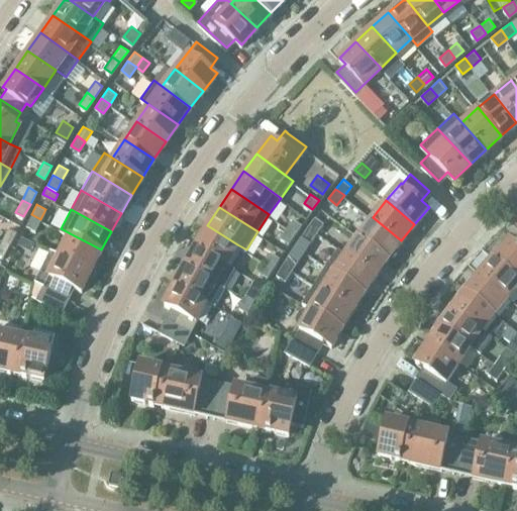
[(40,219),(31,214),(25,224),(35,229),(40,219)]
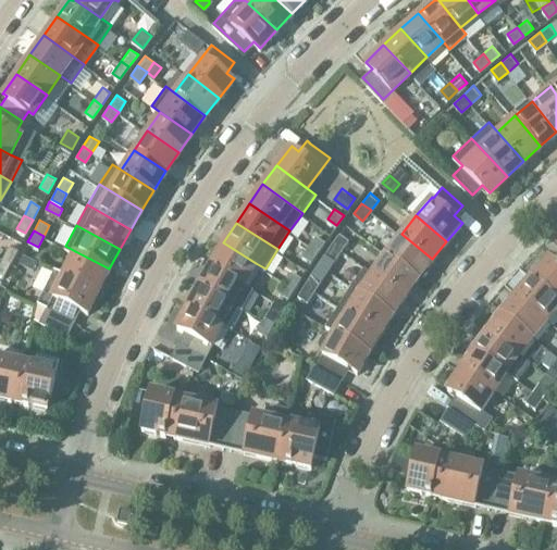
[(332,242),(342,249),(349,238),(339,232),(332,242)]
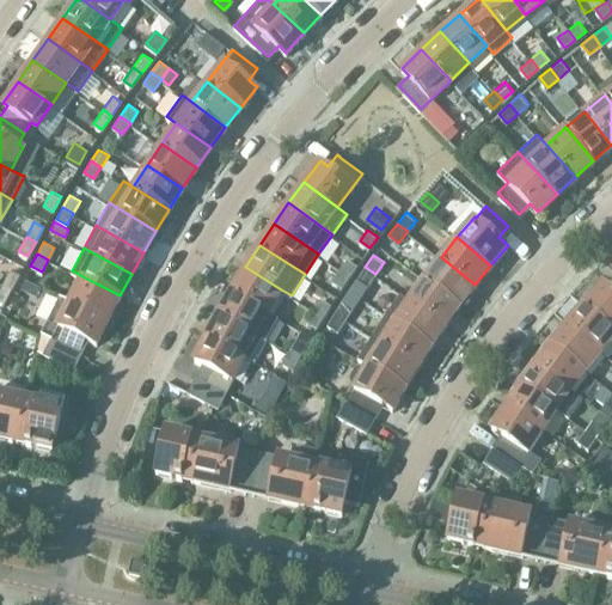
[(340,268),(350,275),(357,264),(347,257),(340,268)]
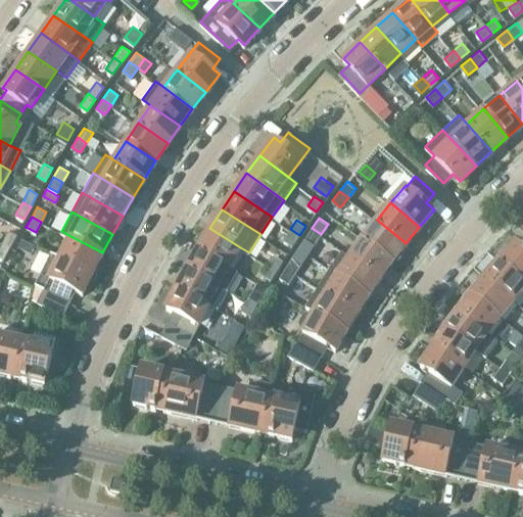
[(406,243),(377,220),(363,237),(393,260),(406,243)]
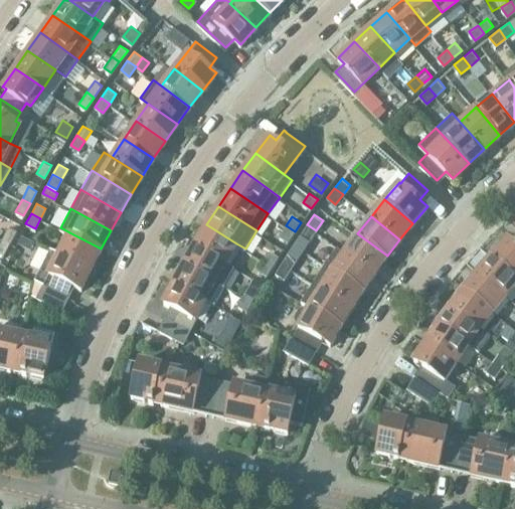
[(226,261),(236,243),(206,224),(195,243),(226,261)]
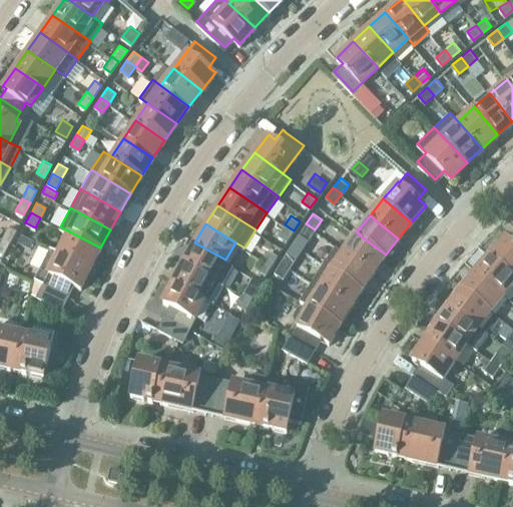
[(315,229),(306,223),(299,233),(308,239),(315,229)]
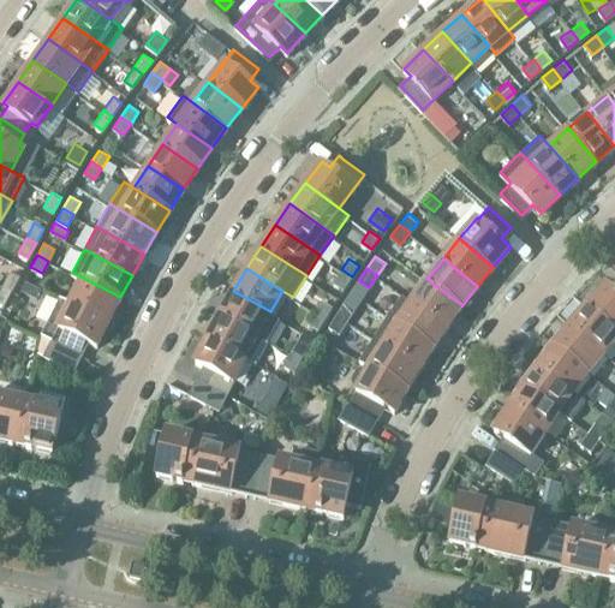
[(1,284),(11,288),(19,274),(10,269),(1,284)]
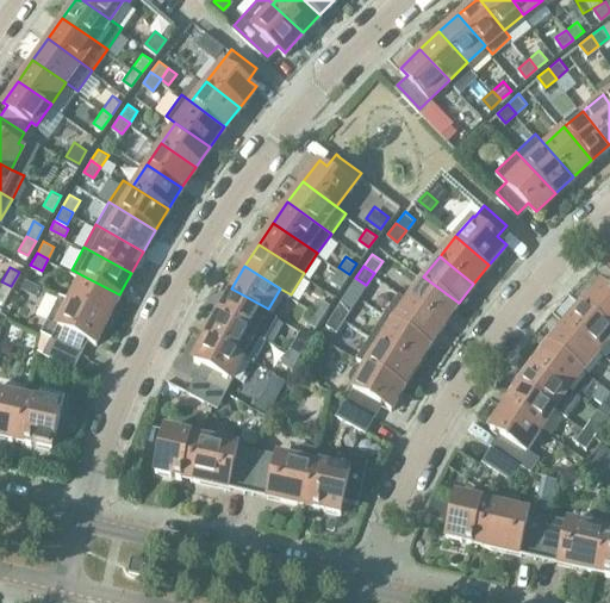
[(349,274),(338,267),(331,279),(341,286),(349,274)]
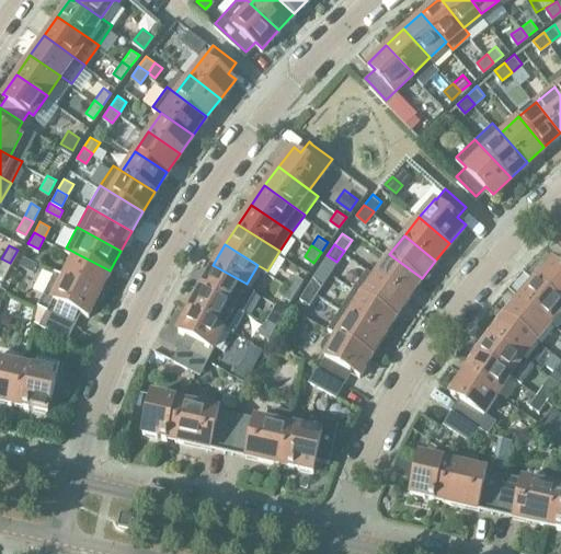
[(100,291),(110,270),(76,253),(65,274),(100,291)]
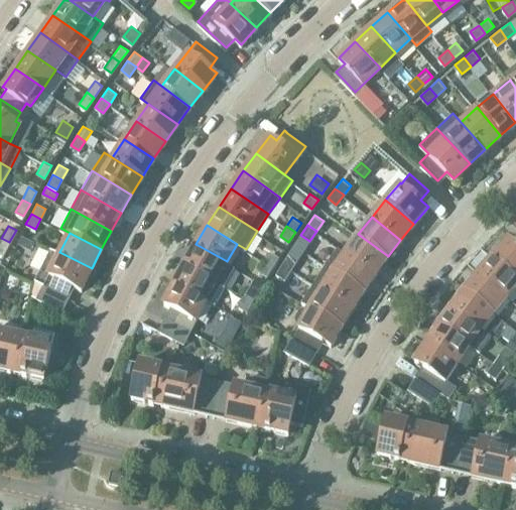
[(388,256),(358,234),(346,252),(376,273),(388,256)]
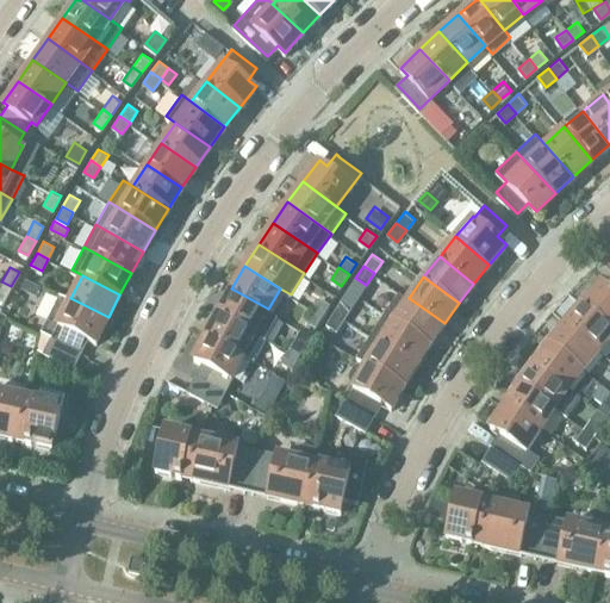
[(11,286),(1,281),(0,284),(0,298),(4,300),(11,286)]
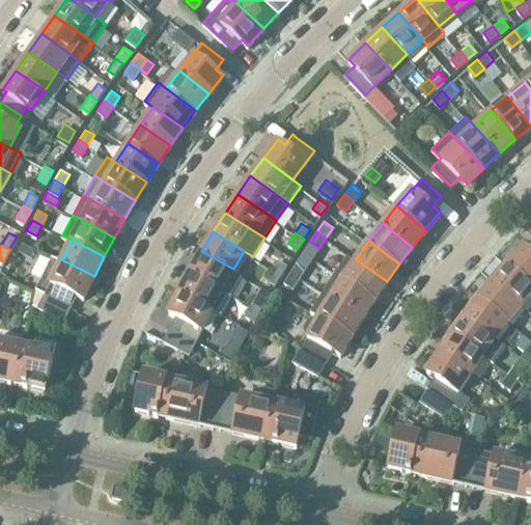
[(507,261),(530,282),(530,250),(525,245),(507,261)]
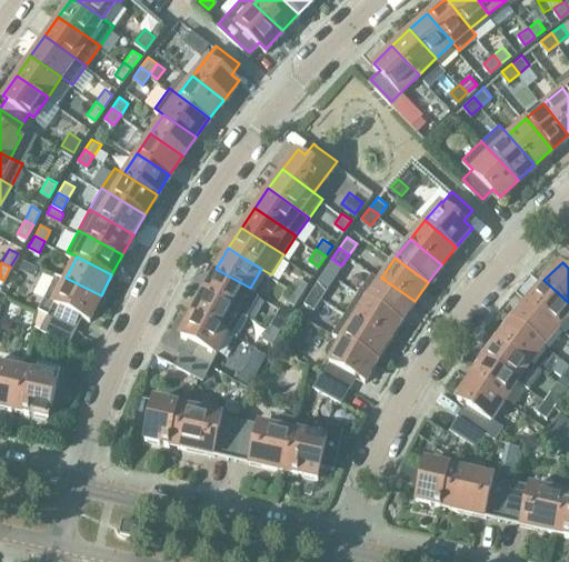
[(238,309),(248,313),(259,293),(250,288),(216,269),(205,289),(238,309)]
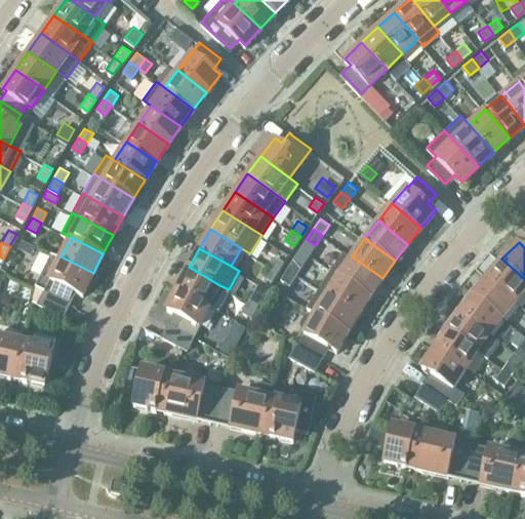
[(382,278),(352,256),(344,250),(330,269),(370,294),(382,278)]
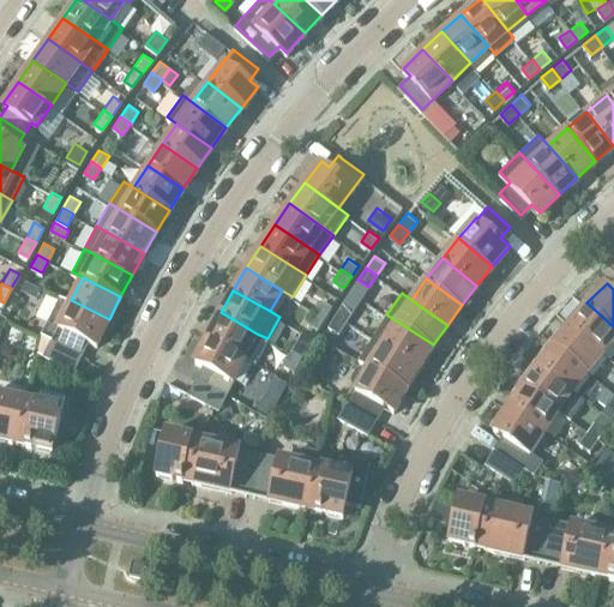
[(42,332),(53,338),(82,352),(88,338),(97,343),(109,319),(71,300),(60,295),(42,332)]
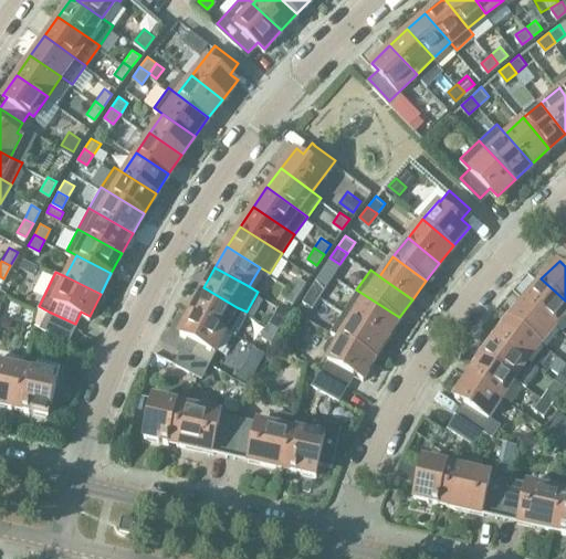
[(290,285),(300,291),(306,281),(296,274),(290,285)]
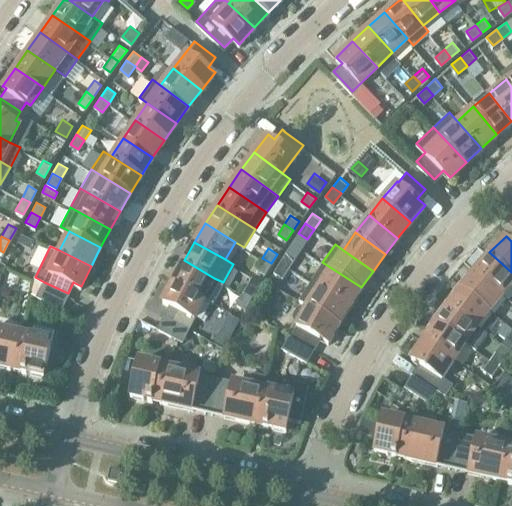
[(280,261),(289,266),(296,256),(286,250),(280,261)]
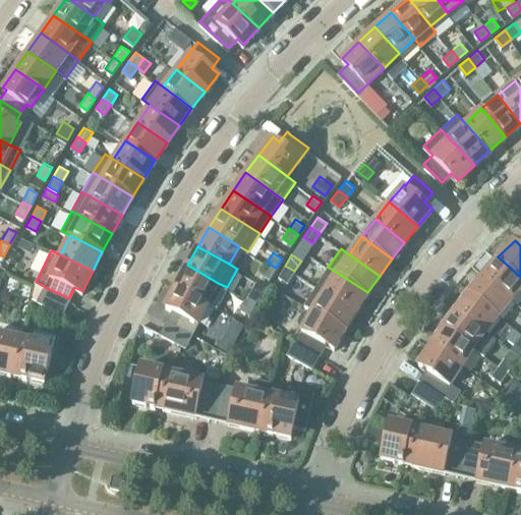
[(520,287),(520,277),(498,256),(483,274),(512,298),(520,287)]
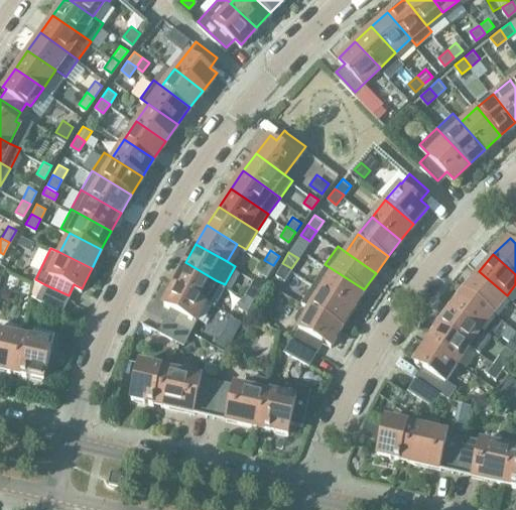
[(273,265),(264,260),(258,270),(267,275),(273,265)]
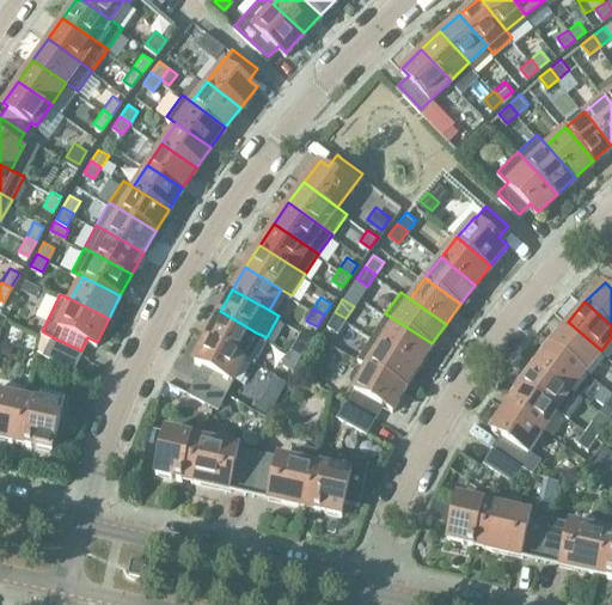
[(207,335),(245,354),(255,360),(267,337),(256,332),(220,311),(207,335)]
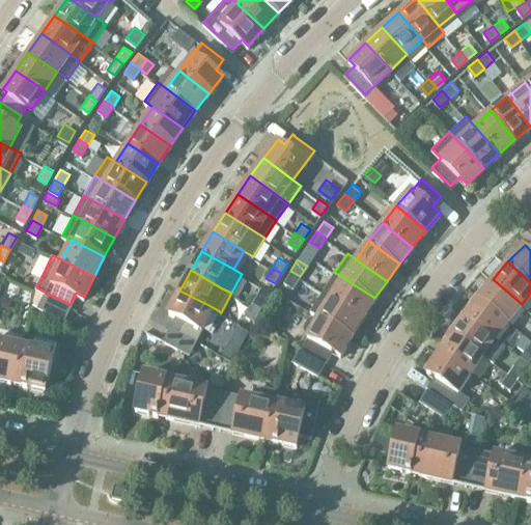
[(300,276),(290,271),(284,281),(294,286),(300,276)]
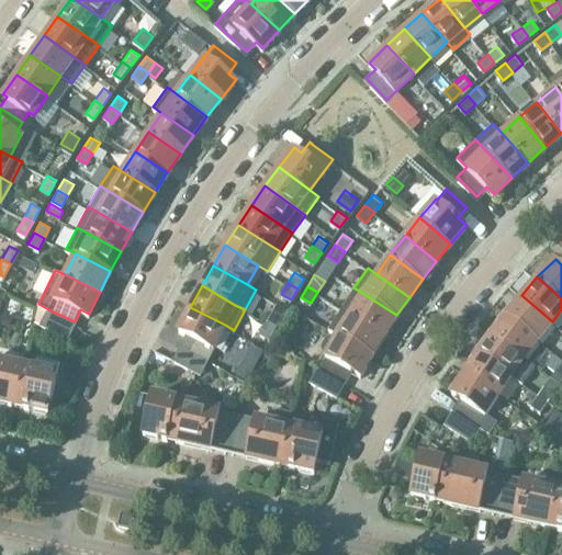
[(353,287),(341,307),(351,313),(384,335),(396,315),(353,287)]
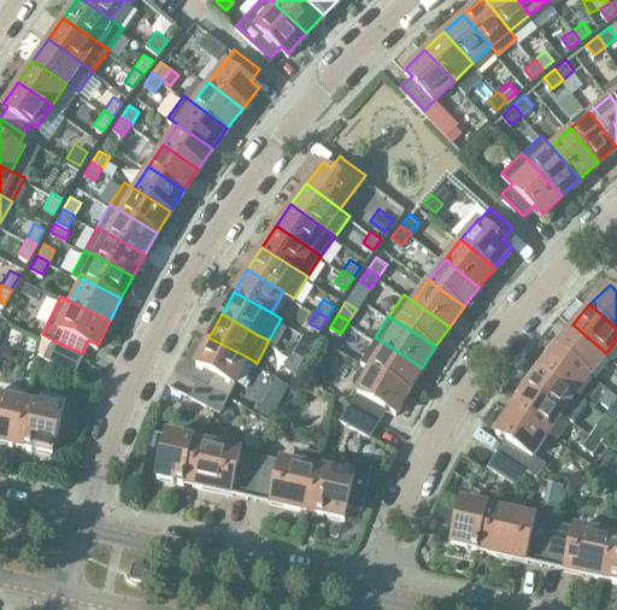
[(11,320),(5,336),(0,334),(0,344),(22,352),(31,327),(11,320)]
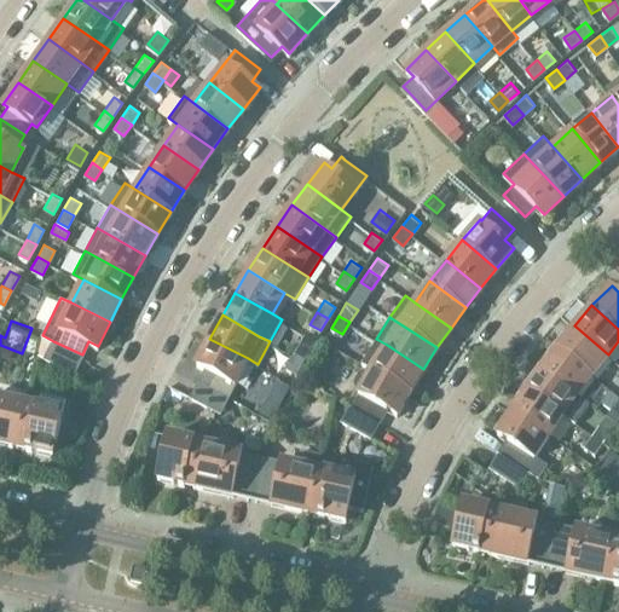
[(608,354),(574,325),(557,345),(593,373),(608,354)]
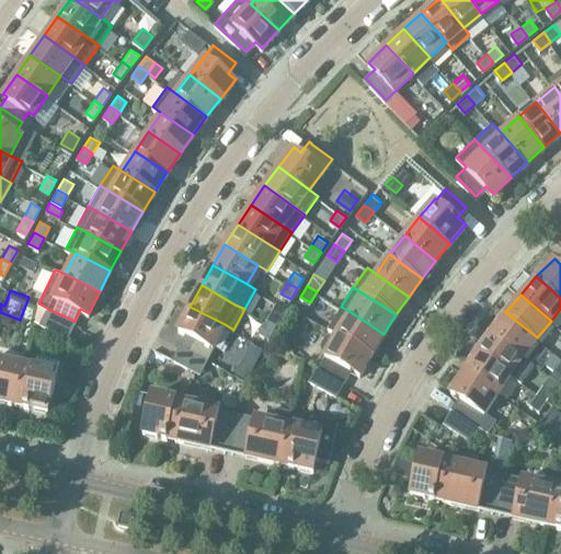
[(181,344),(207,357),(225,324),(190,307),(179,327),(186,332),(181,344)]
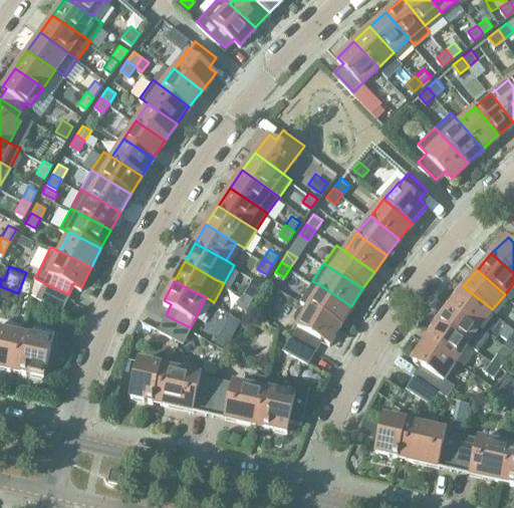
[(351,306),(321,286),(312,281),(301,299),(309,304),(340,323),(351,306)]
